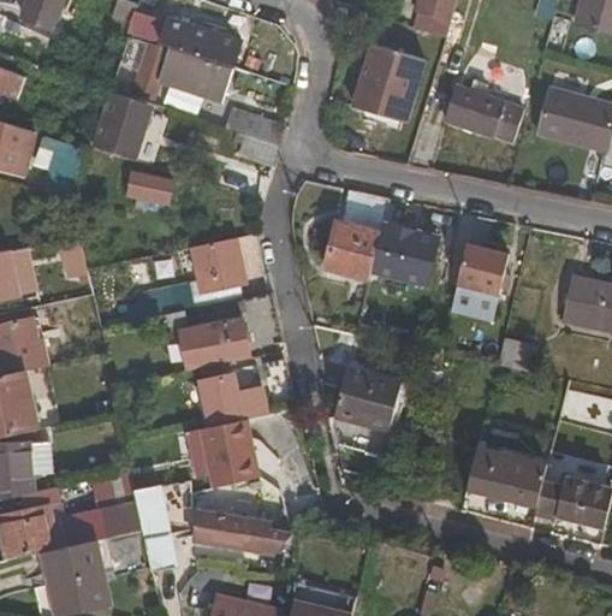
[(25,0),(19,18),(52,30),(63,0),(25,0)]
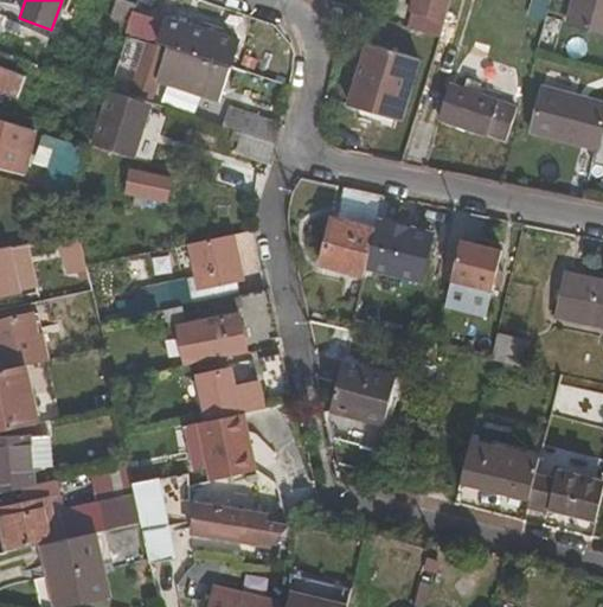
[(134,4),(122,0),(114,0),(102,38),(122,44),(124,34),(134,4)]
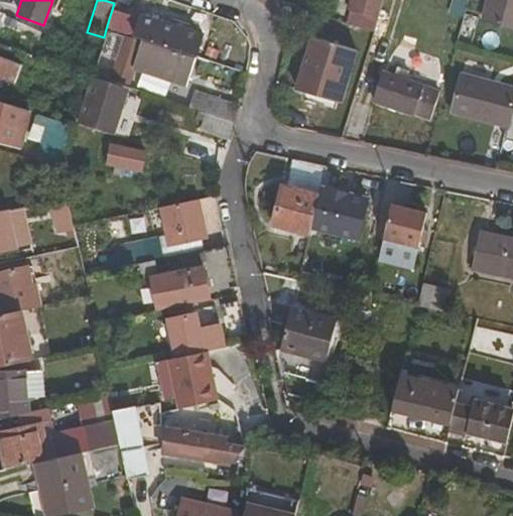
[(148,39),(195,54),(201,34),(132,13),(131,16),(126,15),(131,0),(115,0),(114,3),(106,29),(125,35),(147,42),(148,39)]
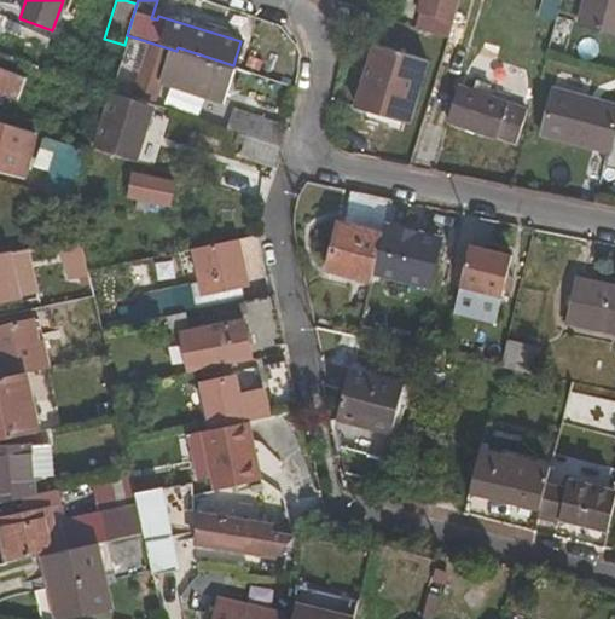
[(451,23),(457,0),(418,0),(415,13),(451,23)]
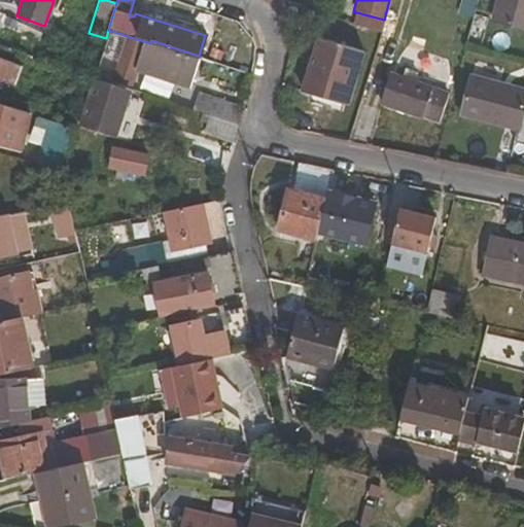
[(523,0),(497,0),(493,20),(523,28),(523,0)]
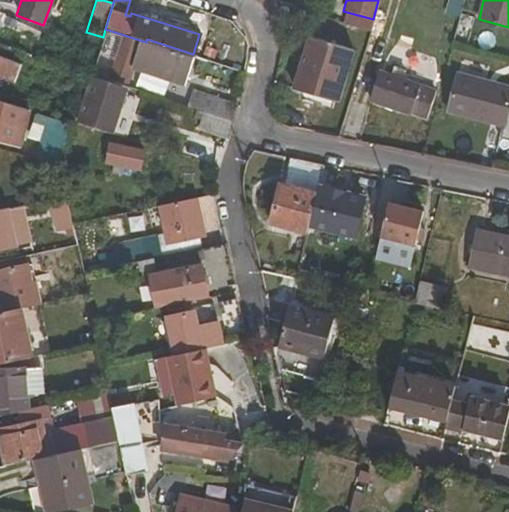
[(133,67),(185,83),(194,57),(146,42),(124,35),(110,79),(127,84),(133,67)]
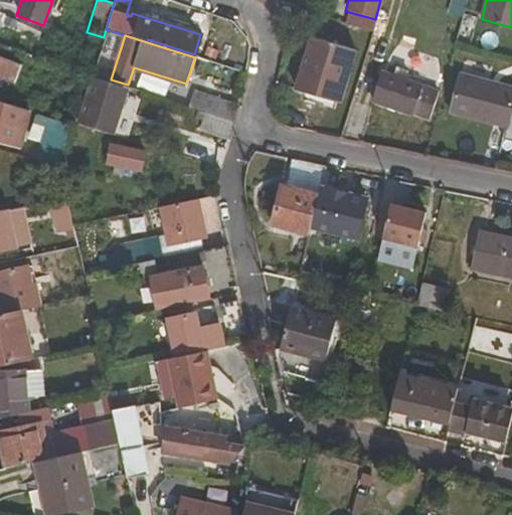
[(298,89),(339,102),(354,51),(313,38),(298,89)]
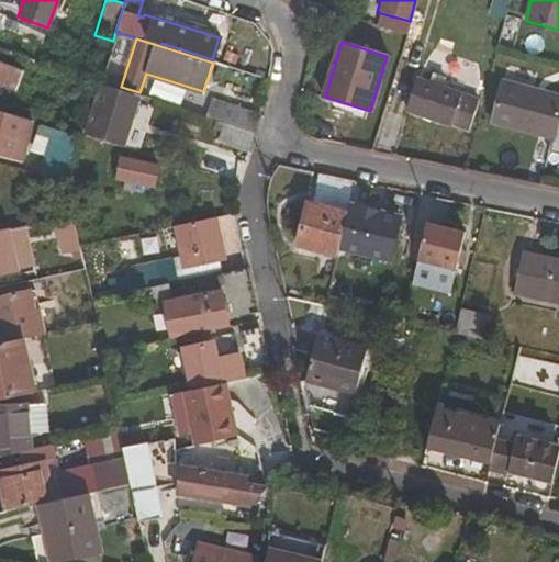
[(0,83),(14,90),(22,72),(0,63),(0,83)]
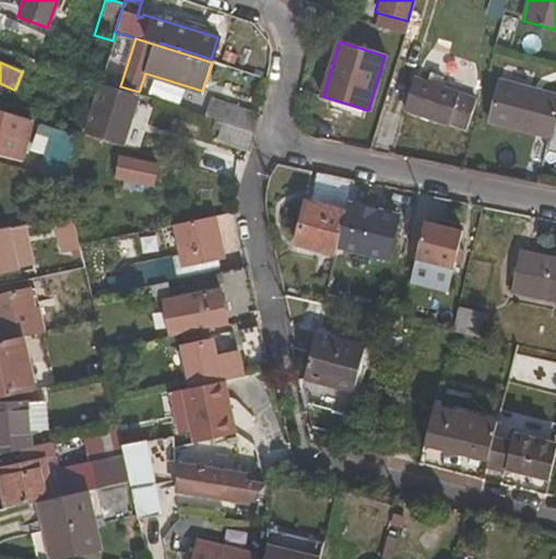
[(404,109),(465,132),(476,100),(440,86),(444,78),(430,72),(426,83),(415,79),(404,109)]
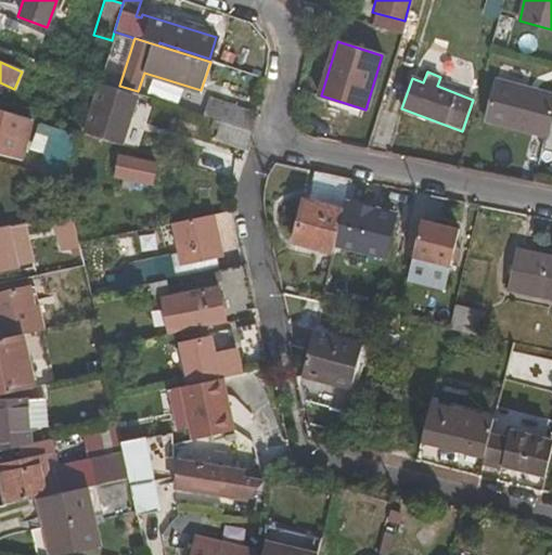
[(81,134),(129,150),(144,104),(118,95),(120,90),(98,82),(81,134)]
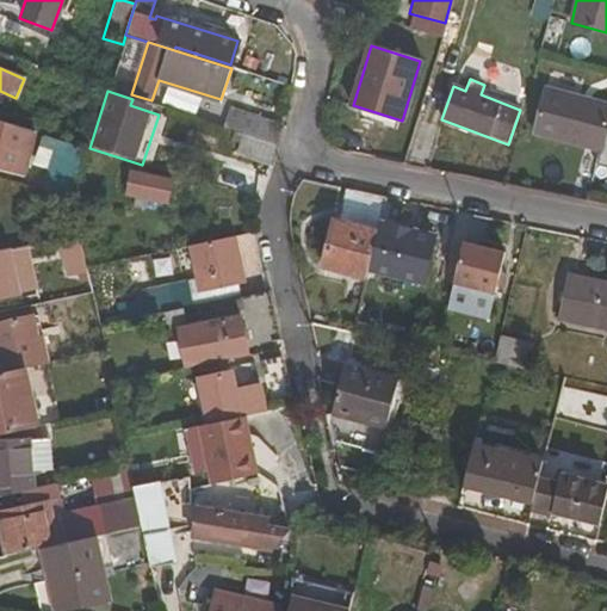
[(594,164),(606,167),(606,106),(546,91),(536,133),(598,149),(594,164)]
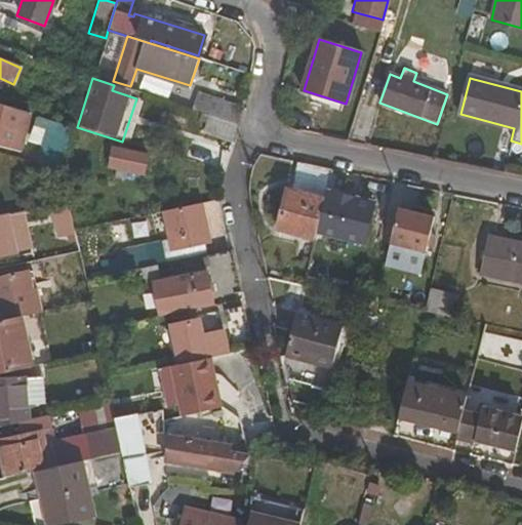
[(237,124),(242,107),(198,91),(192,110),(203,113),(237,124)]
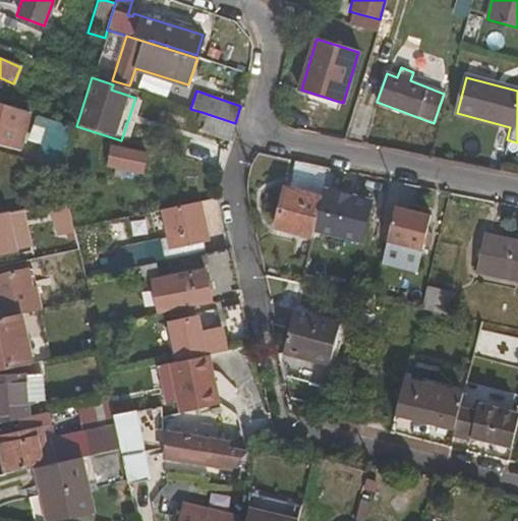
[(0,143),(20,150),(31,112),(0,101),(0,143)]
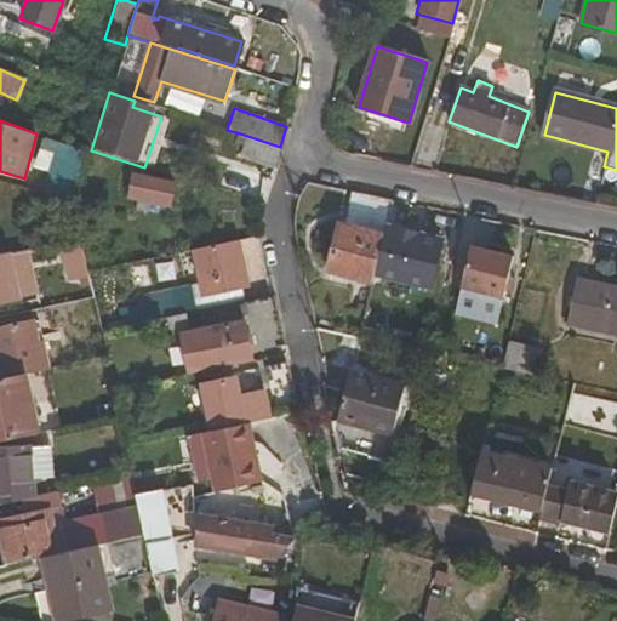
[(280,147),(240,134),(236,143),(244,146),(240,157),(273,169),(280,147)]
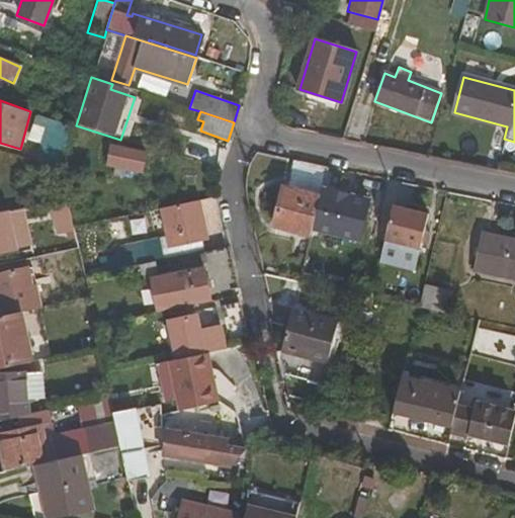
[(32,124),(44,127),(33,162),(57,169),(69,123),(36,112),(32,124)]
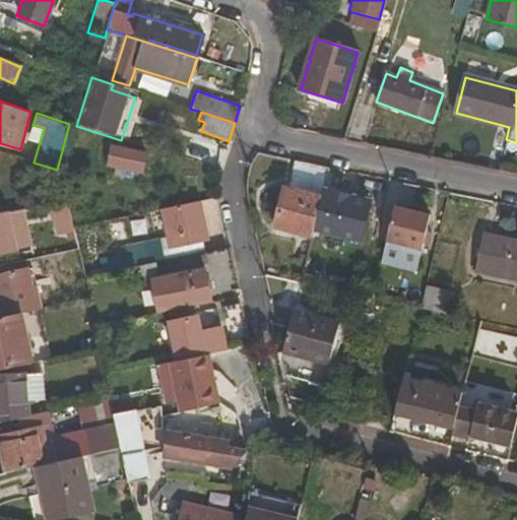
[(108,166),(142,173),(144,153),(112,146),(108,166)]
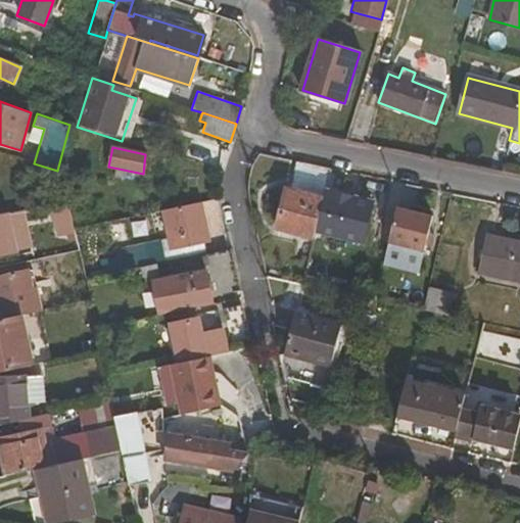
[(326,187),(330,169),(295,161),(288,188),(285,187),(275,229),(313,238),(314,233),(326,187)]
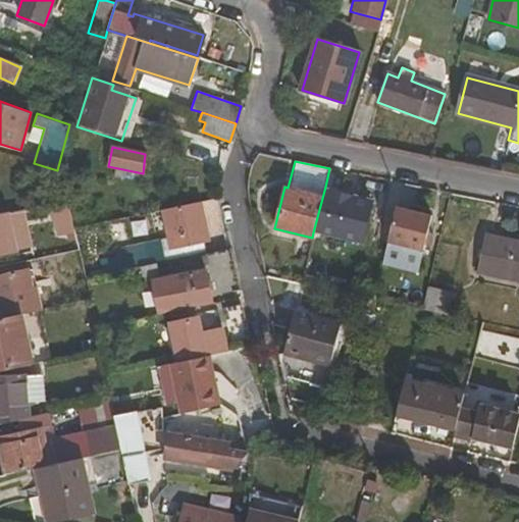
[(354,243),(366,197),(325,187),(313,232),(354,243)]
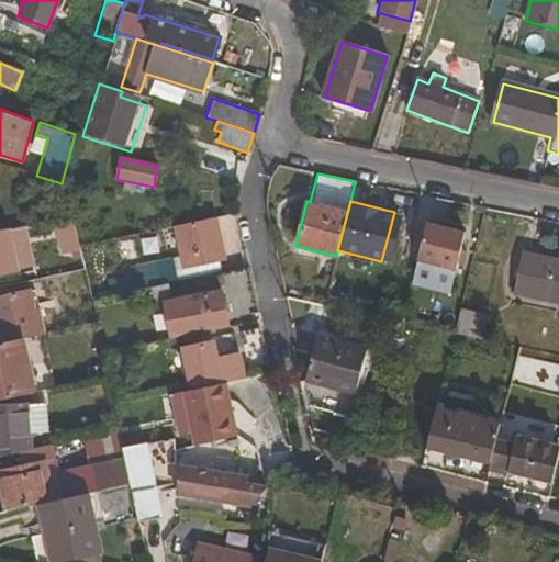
[(52,220),(59,253),(79,248),(79,246),(71,215),(52,220)]
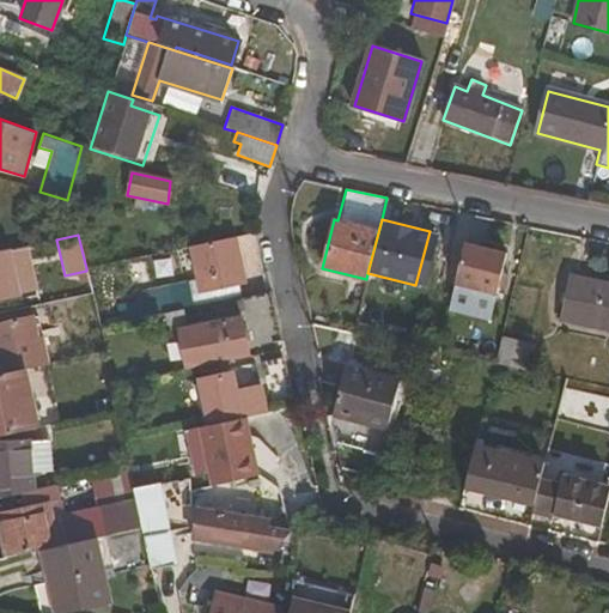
[(233,236),(187,247),(198,292),(244,283),(233,236)]
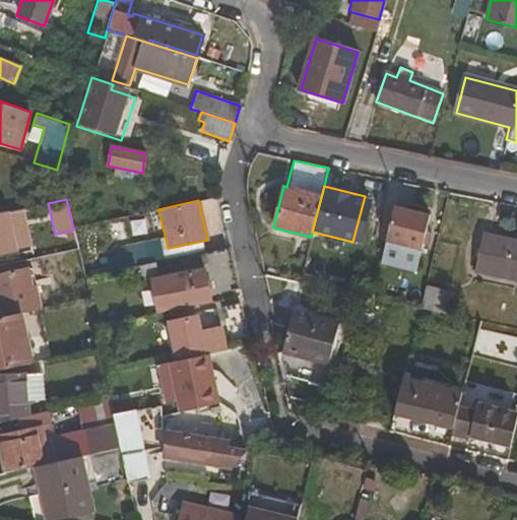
[(385,242),(421,250),(429,214),(394,206),(385,242)]
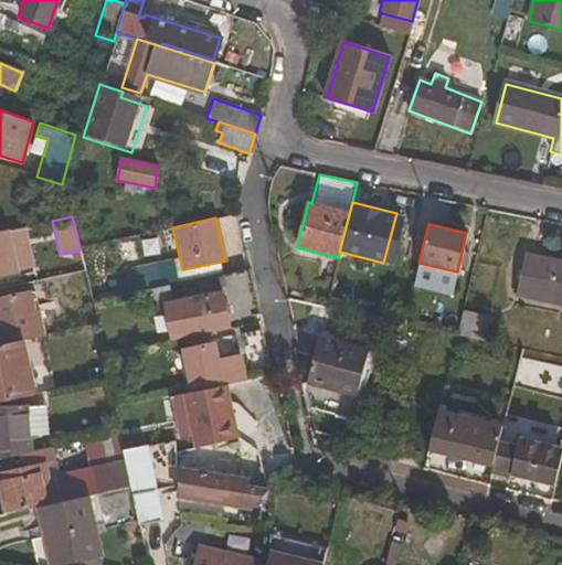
[(0,274),(17,272),(8,230),(0,231),(0,274)]
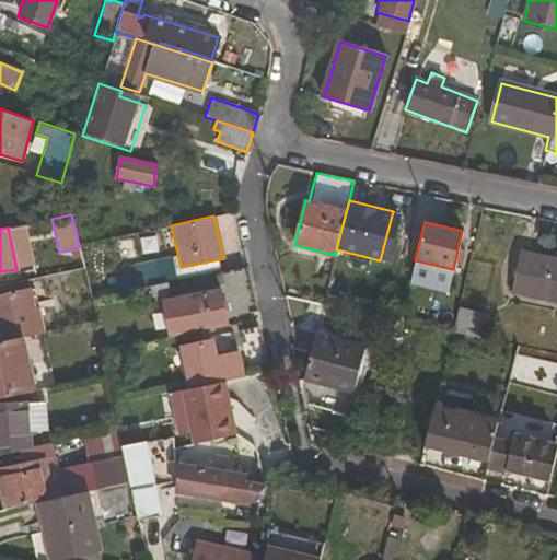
[(513,293),(556,301),(556,258),(521,252),(513,293)]
